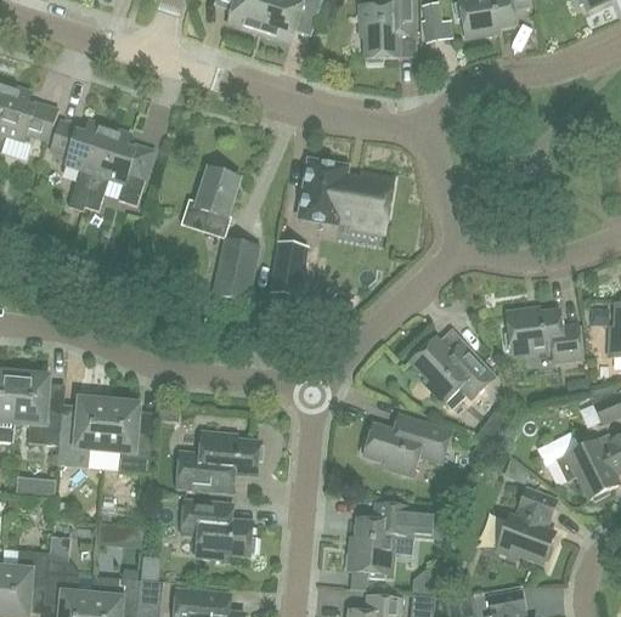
[(259,29),(269,0),(219,0),(219,1),(233,5),(227,23),(248,29),(249,26),(259,29)]
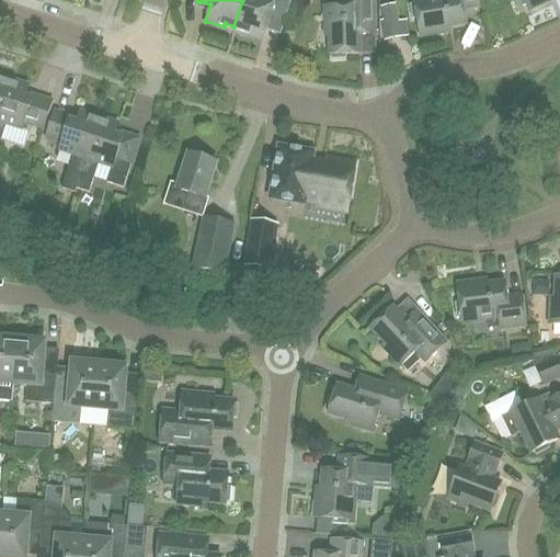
[(242,0),(233,26),(243,30),(242,33),(261,38),(272,4),(286,9),(289,0),(242,0)]
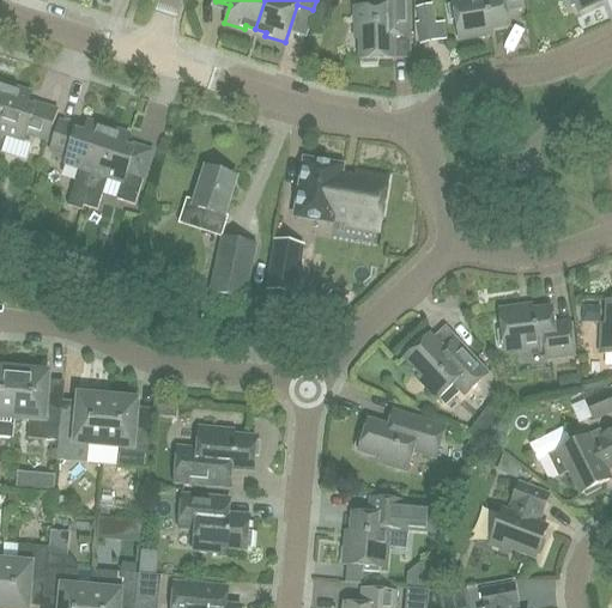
[(374,0),(374,4),(353,4),(353,22),(358,22),(359,56),(362,56),(362,61),(377,61),(377,56),(393,55),(392,36),(408,36),(406,0),(374,0)]
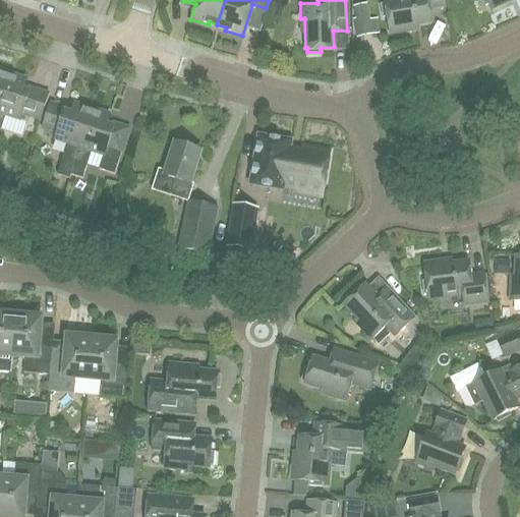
[(443,3),(442,0),(384,0),(384,1),(380,1),(382,15),(386,14),(389,32),(407,29),(407,24),(432,19),(429,5),(443,3)]
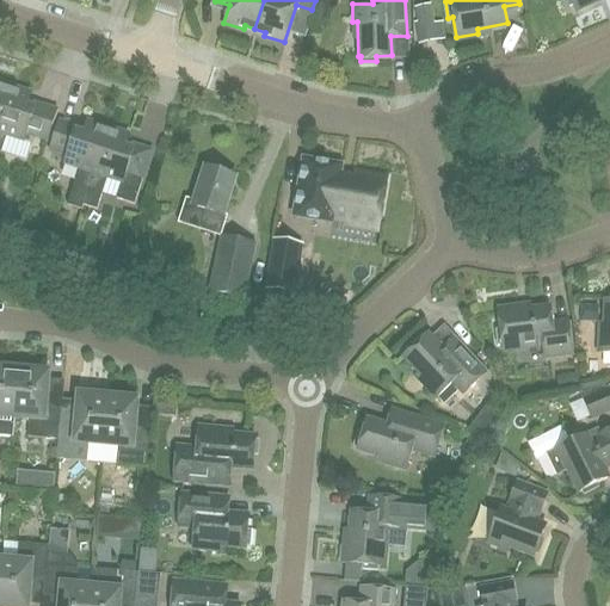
[(431,22),(430,17),(427,1),(414,4),(419,38),(443,35),(441,20),(431,22)]
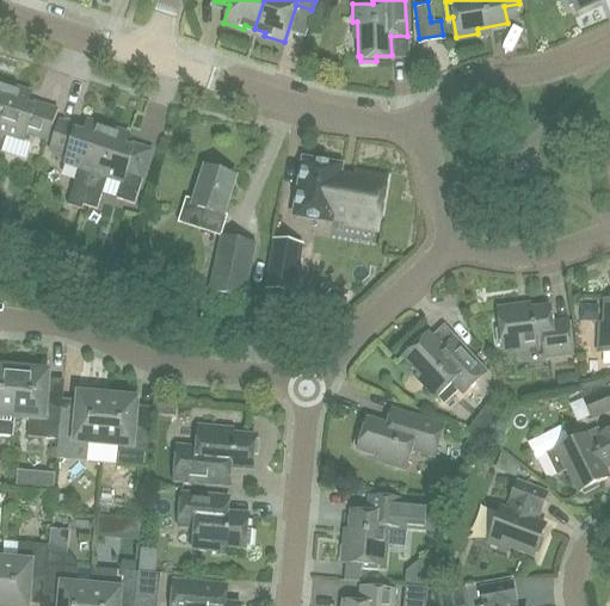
[(439,39),(426,44),(438,72),(450,66),(439,39)]
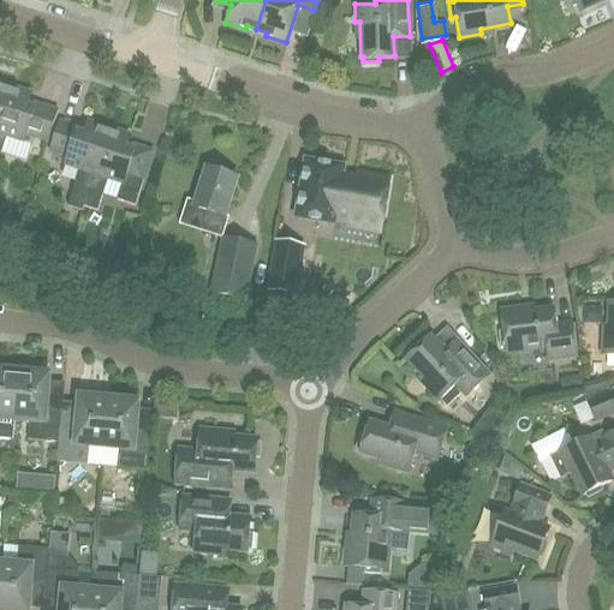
[(9,83),(0,109),(0,150),(6,132),(23,138),(25,131),(48,138),(58,107),(27,97),(30,90),(9,83)]
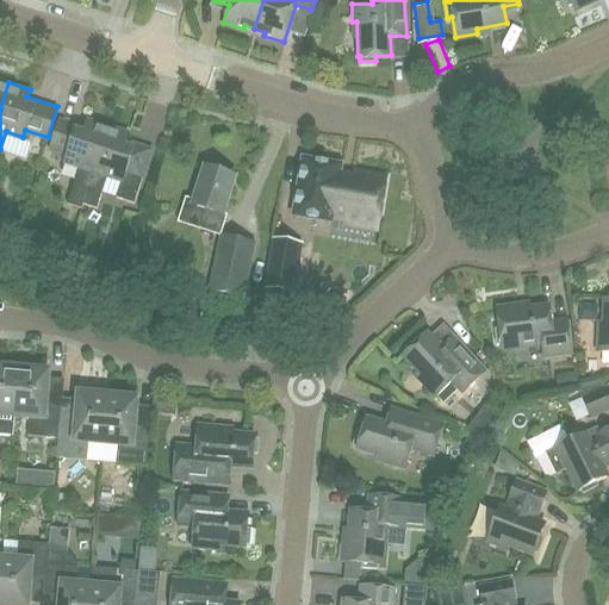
[(82,201),(107,124),(86,117),(84,125),(58,117),(49,148),(66,153),(63,160),(78,164),(67,201),(81,206),(82,201)]
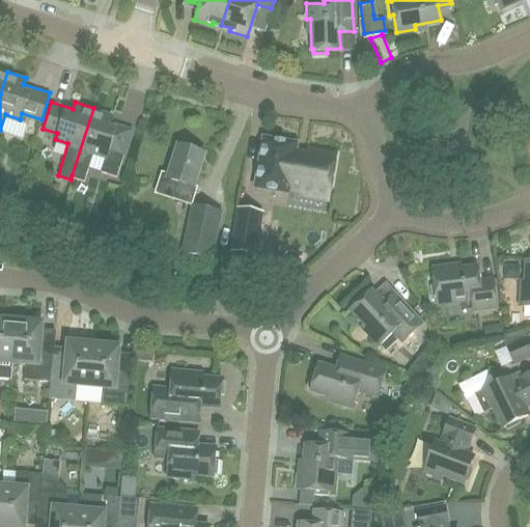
[(93,108),(72,175),(83,179),(92,151),(105,156),(100,169),(116,174),(131,128),(109,120),(111,114),(93,108)]
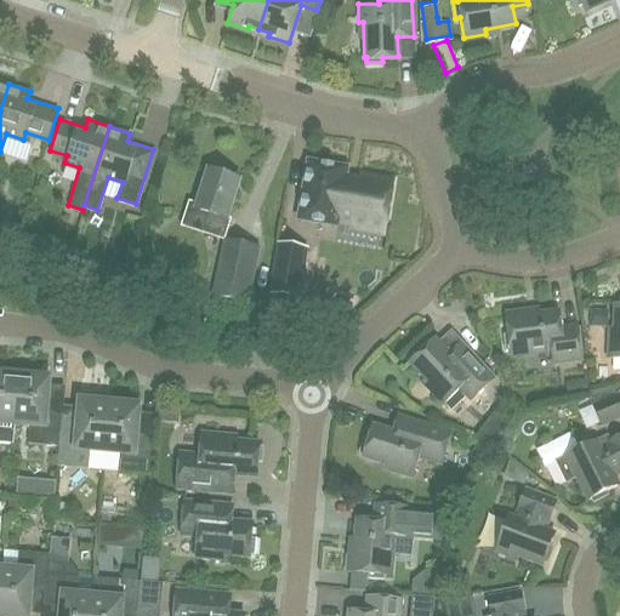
[(294,218),(337,226),(339,221),(350,222),(350,226),(384,232),(392,176),(359,170),(358,176),(346,175),(348,163),(305,155),(294,218)]
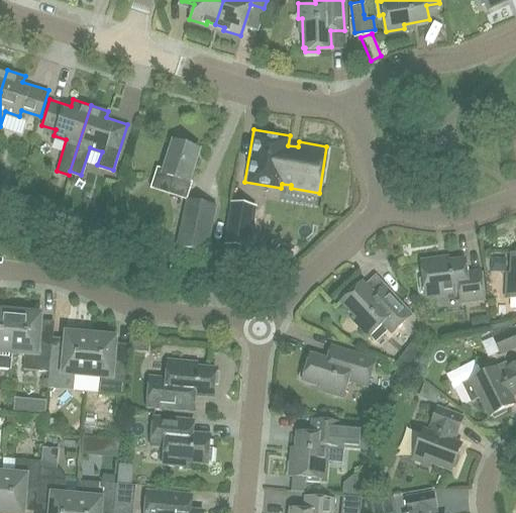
[(185,196),(186,196),(192,180),(188,179),(198,146),(173,138),(164,167),(157,165),(149,186),(185,197),(185,196)]
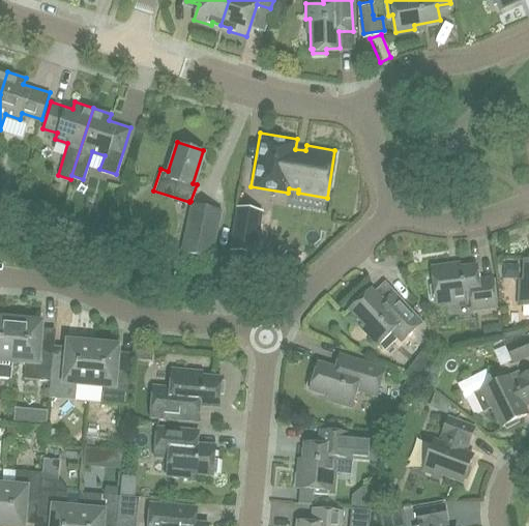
[(190,201),(189,201),(189,202),(179,250),(211,257),(222,208),(190,201)]
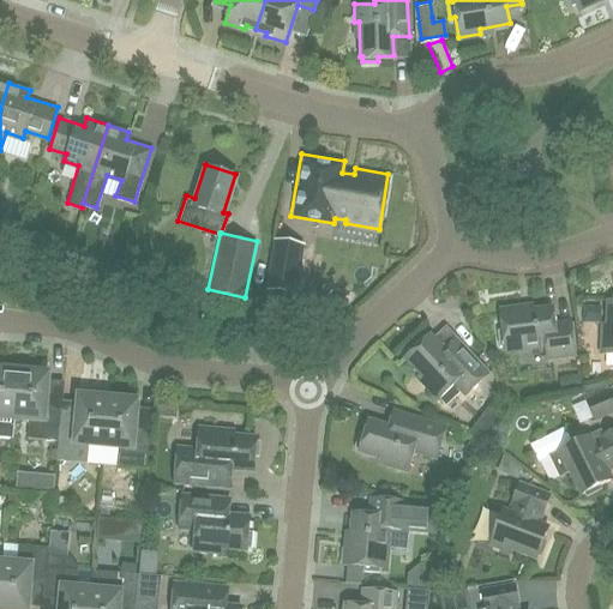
[(268,285),(293,289),(299,246),(275,242),(268,285)]
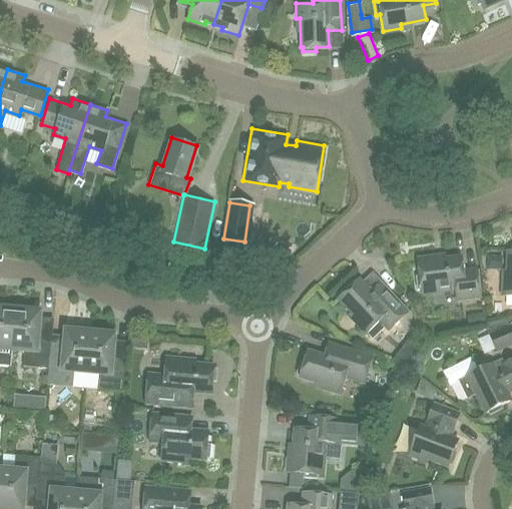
[(511,245),(510,245),(510,249),(507,249),(506,279),(502,278),(501,294),(511,294),(511,245)]
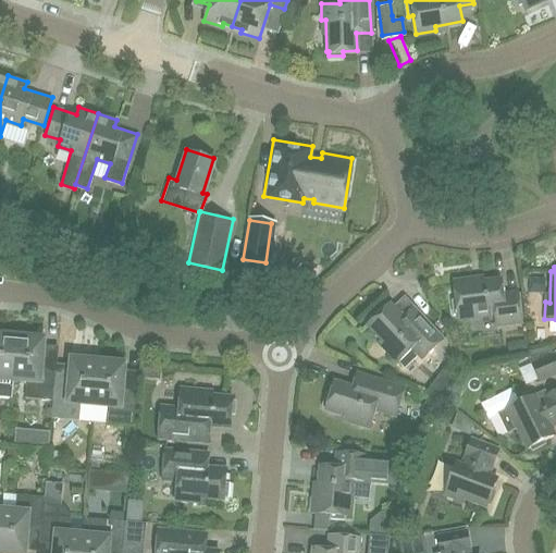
[(473,280),(472,275),(453,279),(455,297),(451,298),(453,312),(457,312),(457,318),(478,315),(477,310),(494,308),(496,323),(521,320),(517,290),(503,292),(501,277),(473,280)]
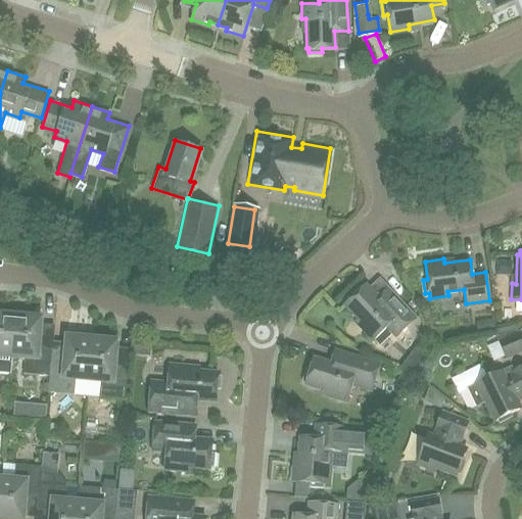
[(197,285),(200,273),(192,270),(188,283),(197,285)]
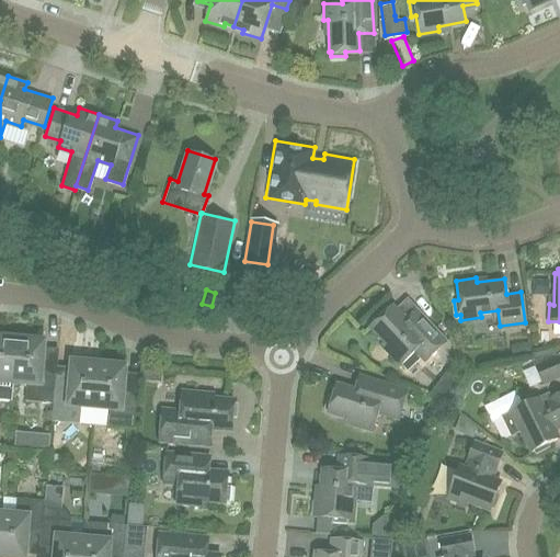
[(406,318),(391,304),(383,313),(379,309),(368,319),(372,322),(369,325),(391,348),(388,351),(399,363),(414,348),(425,359),(446,339),(415,307),(406,318)]
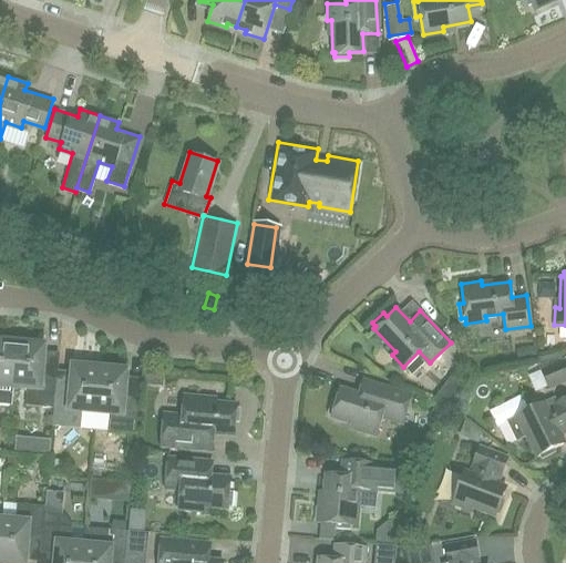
[(13,385),(17,339),(12,339),(13,336),(0,334),(0,400),(11,402),(12,385),(13,385)]
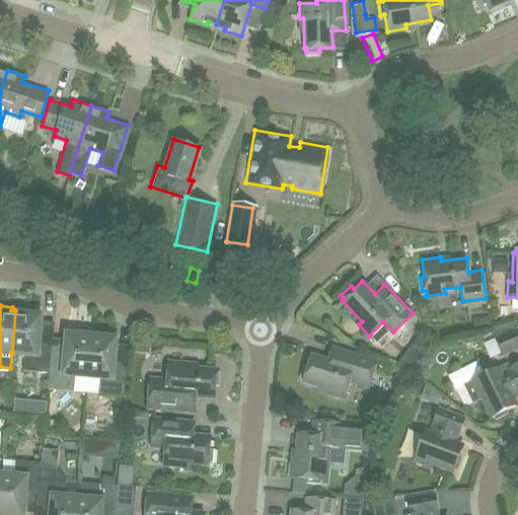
[(49,370),(50,361),(51,346),(38,344),(41,313),(35,313),(37,309),(19,308),(19,311),(15,310),(12,352),(24,353),(23,368),(49,370)]
